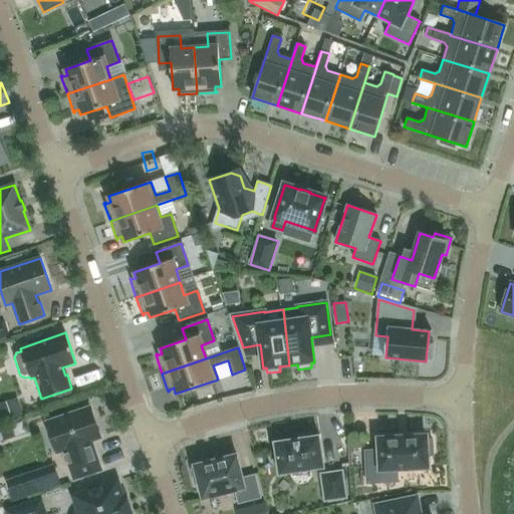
[(76,378),(96,372),(94,363),(74,369),(76,378)]
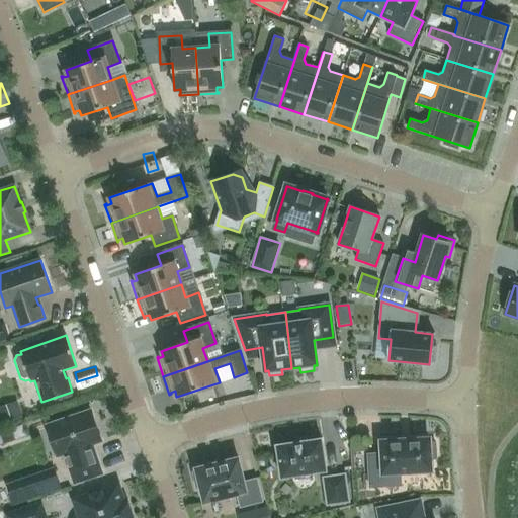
[(22,418),(17,402),(0,407),(0,423),(1,425),(22,418)]
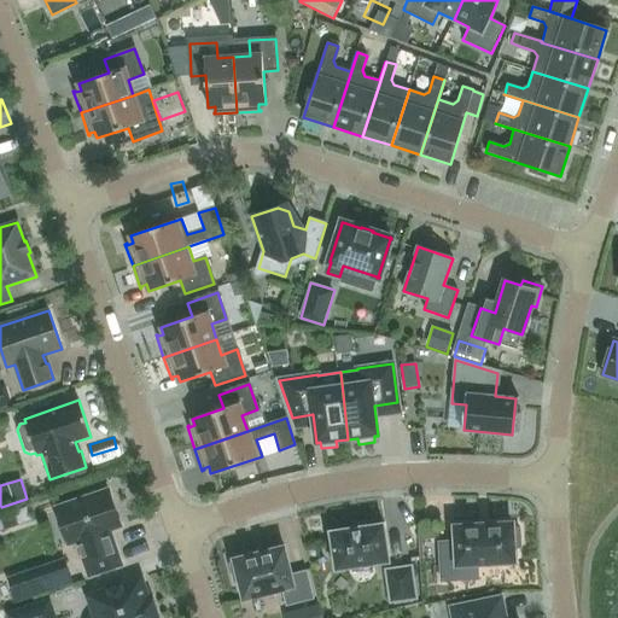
[(89,576),(121,565),(112,540),(110,541),(108,531),(121,526),(108,490),(56,508),(68,544),(77,542),(89,576)]
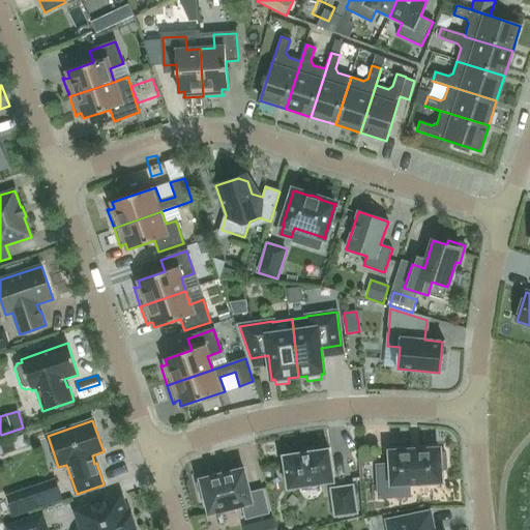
[(329,449),(283,455),(288,490),(334,482),(329,449)]
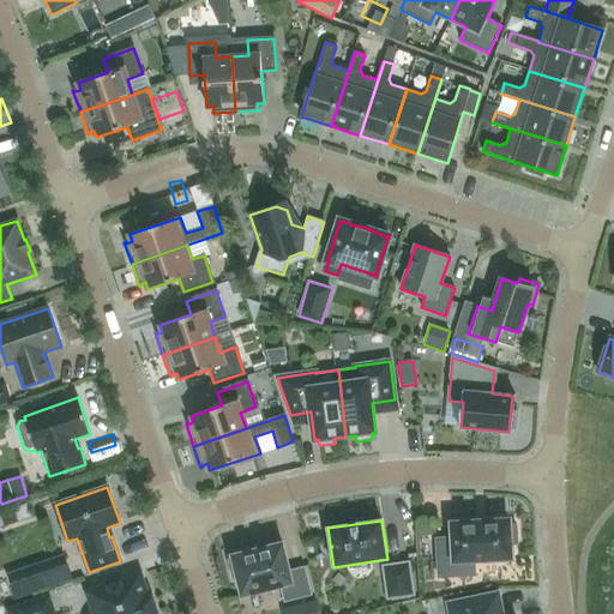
[(453,539),(437,540),(439,578),(475,576),(474,560),(511,558),(511,545),(517,545),(517,525),(510,527),(509,521),(452,524),(453,539)]
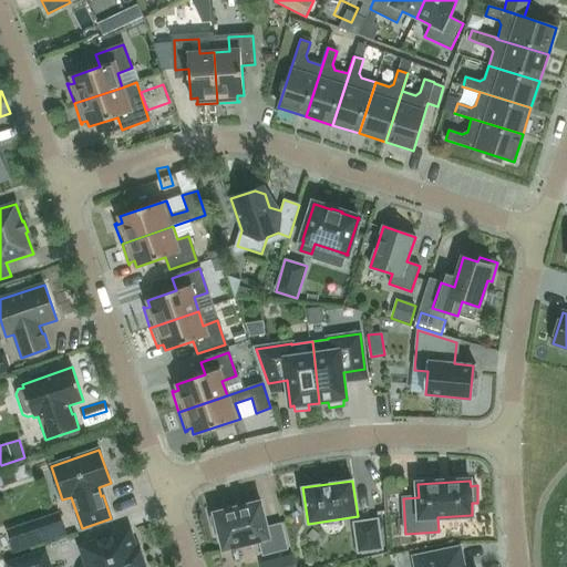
[(210,517),(215,534),(219,533),(224,550),(259,540),(263,556),(288,549),(281,524),(267,527),(260,502),(214,514),(215,516),(210,517)]
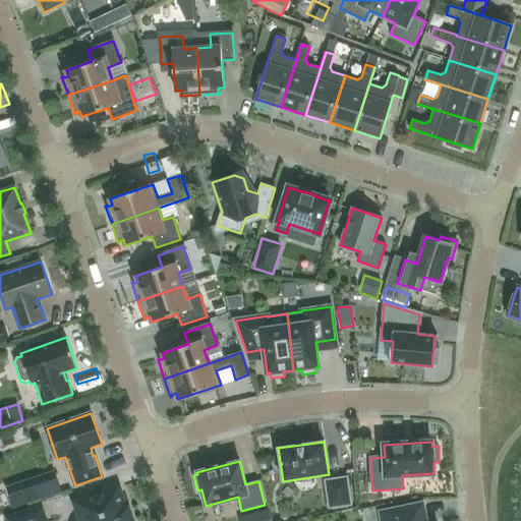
[(347,478),(326,481),(330,508),(351,505),(347,478)]
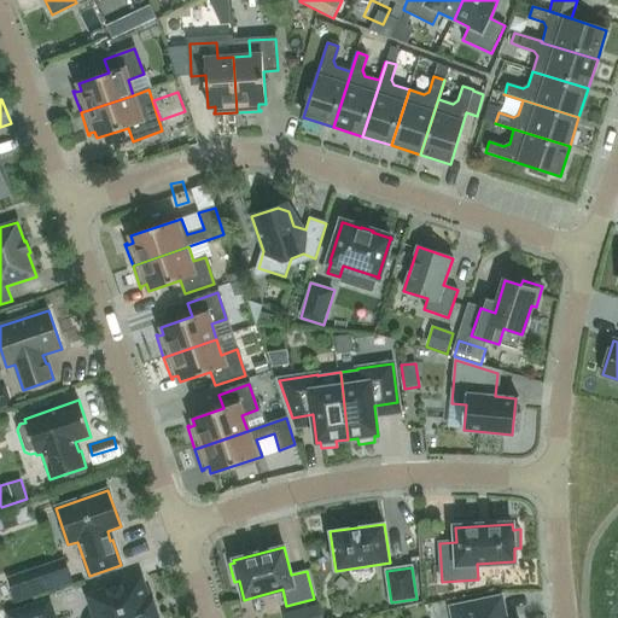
[(23,600),(63,587),(56,569),(27,578),(28,583),(18,587),(23,600)]
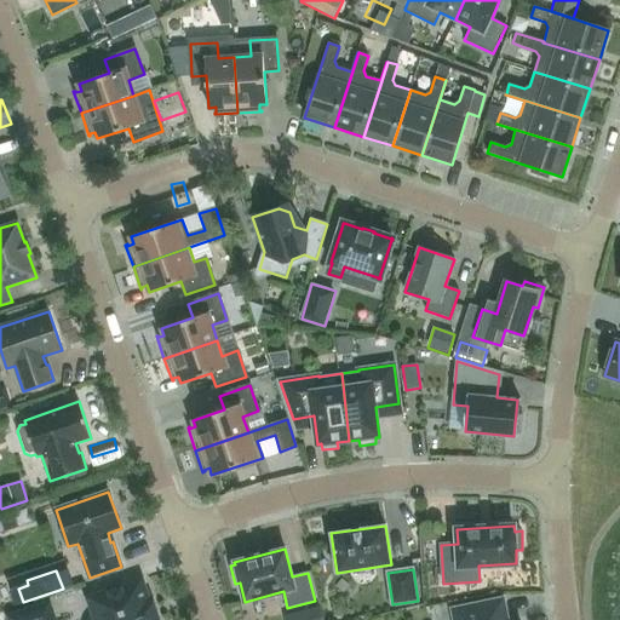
[(90,600),(95,613),(90,618),(87,619),(158,619),(159,619),(153,603),(148,604),(141,581),(90,600)]
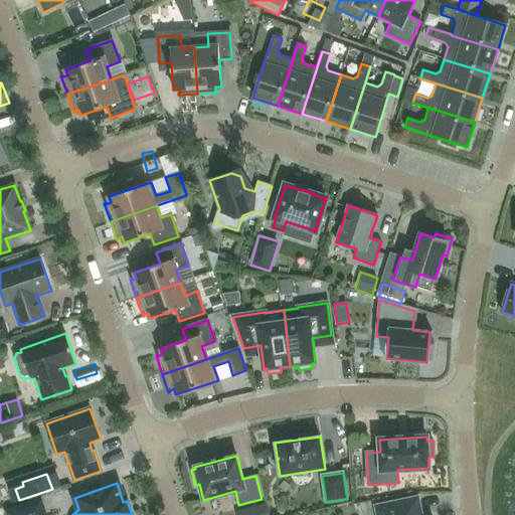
[(417,514),(414,498),(375,506),(376,514),(417,514)]
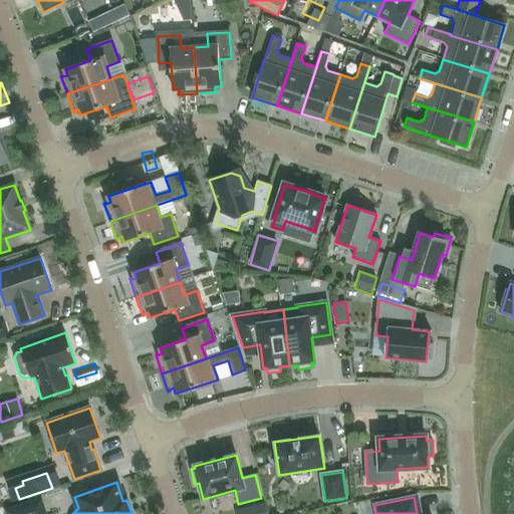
[(7,513),(45,513),(40,499),(6,511),(7,513)]
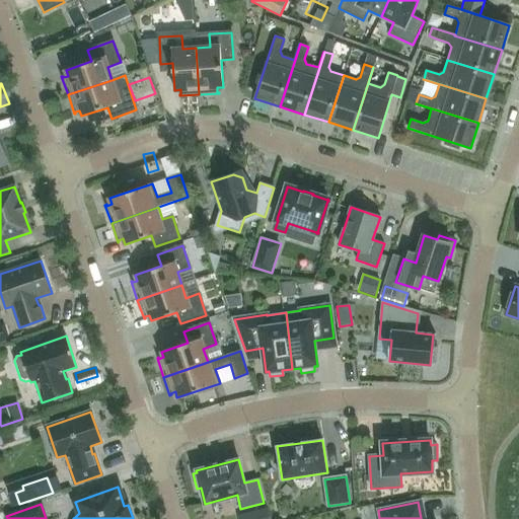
[(270,518),(268,509),(238,516),(238,518),(270,518)]
